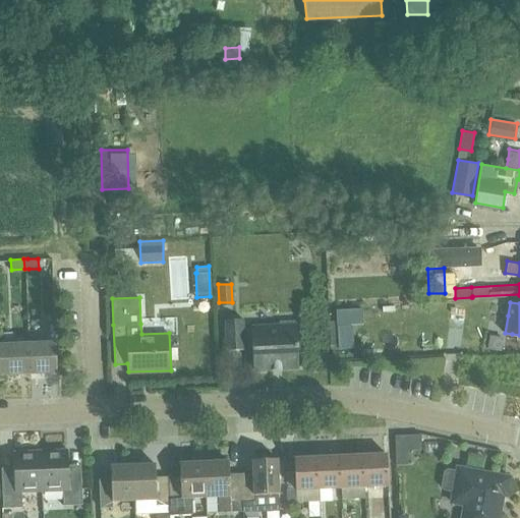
[(361,307),(335,308),(336,324),(337,324),(338,347),(351,346),(351,323),(362,323),(361,307)]
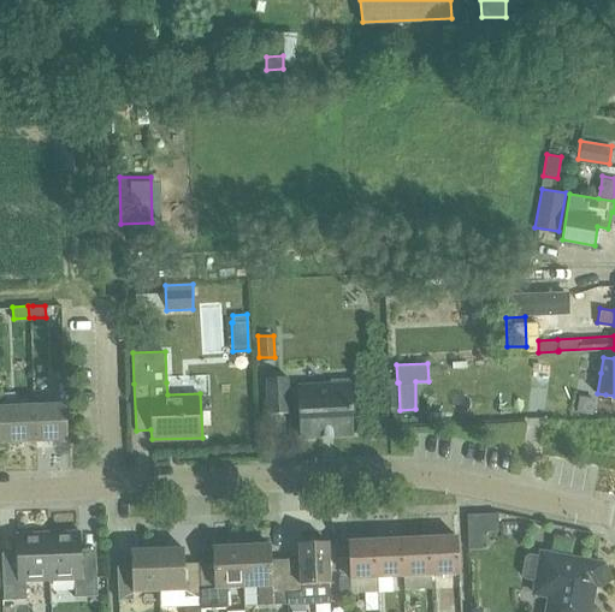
[(287,375),(265,376),(266,413),(289,411),(289,409),(297,409),(299,434),(321,433),(321,435),(332,434),(332,432),(353,431),(352,413),(354,413),(354,400),(350,402),(350,382),(296,386),(296,387),(288,387),(287,375)]
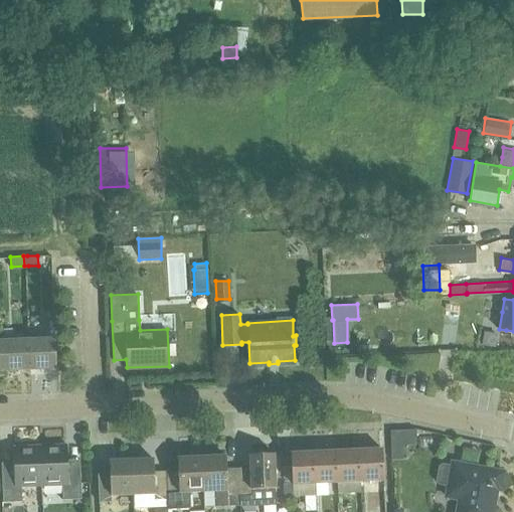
[(484,330),(482,342),(494,344),(496,332),(484,330)]
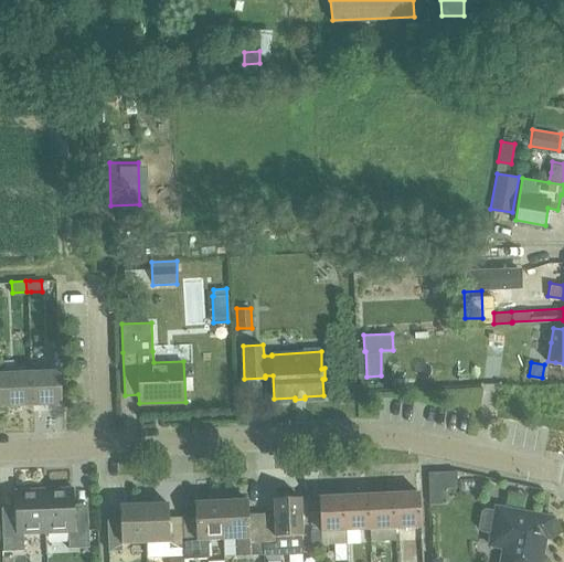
[(30,371),(31,405),(61,403),(60,370),(30,371)]
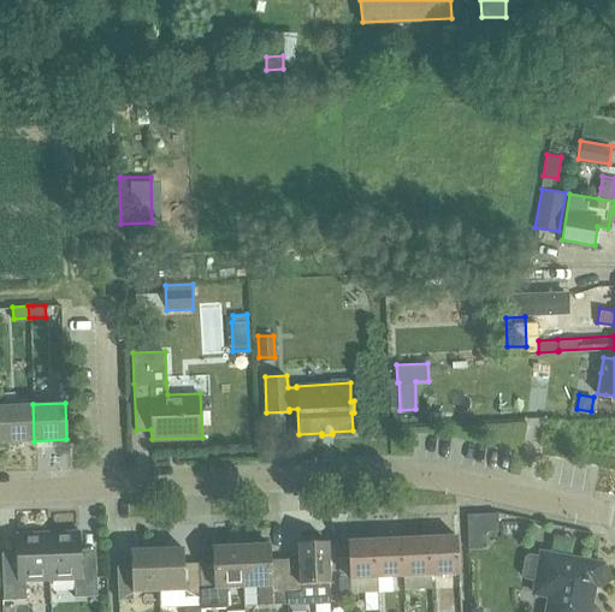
[(34,441),(33,404),(0,405),(3,443),(34,441)]
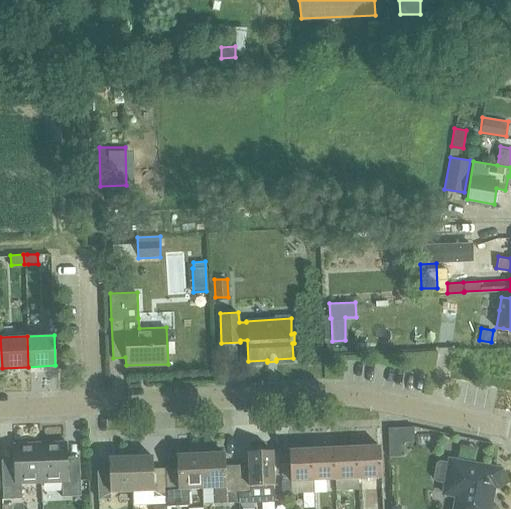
[(406,428),(389,428),(389,440),(406,439),(406,428)]
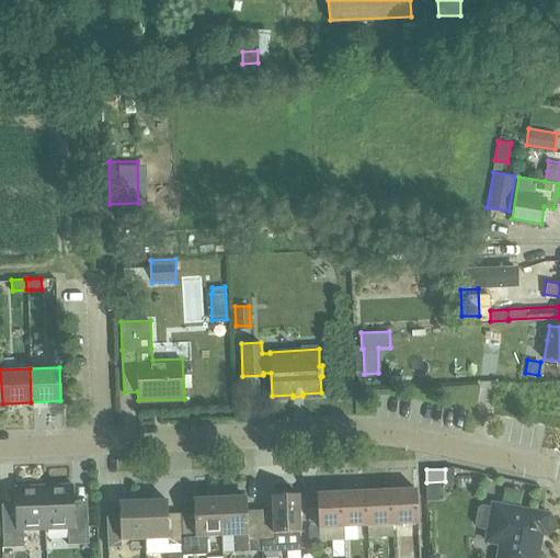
[(72,482),(43,484),(45,527),(67,526),(67,543),(88,542),(87,507),(73,507),(72,482)]
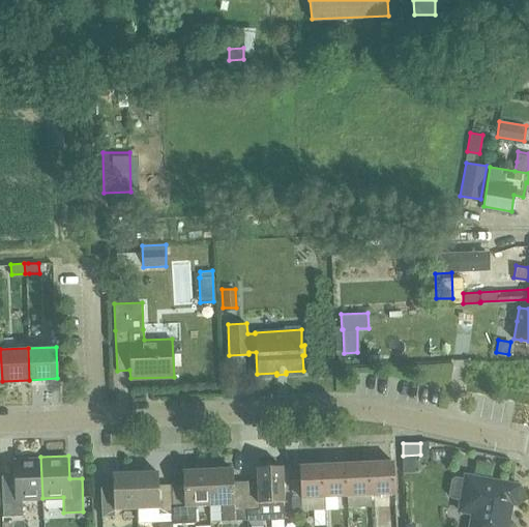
[(42,498),(40,457),(12,459),(13,481),(1,481),(1,492),(2,503),(2,507),(2,515),(22,515),(21,499),(42,498)]
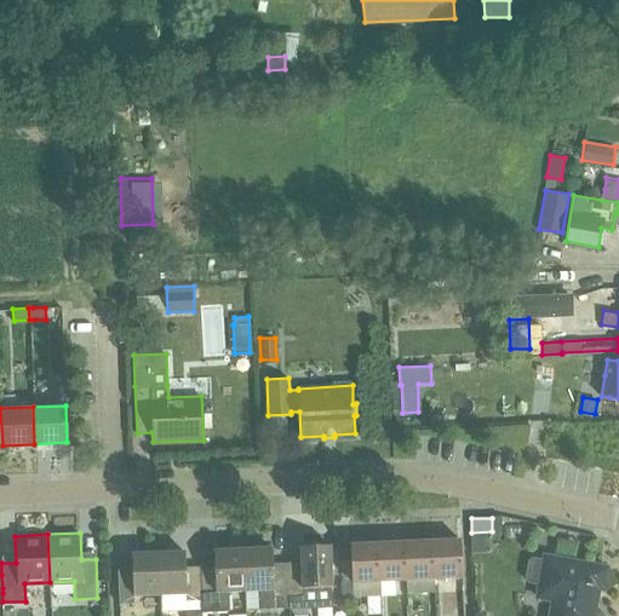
[(459,537),(431,540),(433,577),(462,576),(459,537)]
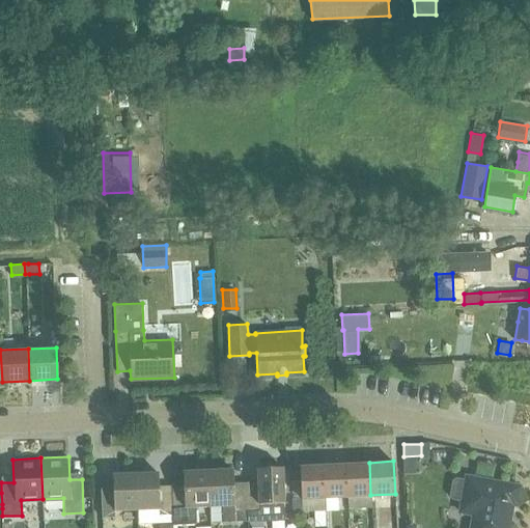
[(346,463),(324,465),(325,497),(347,496),(346,463)]
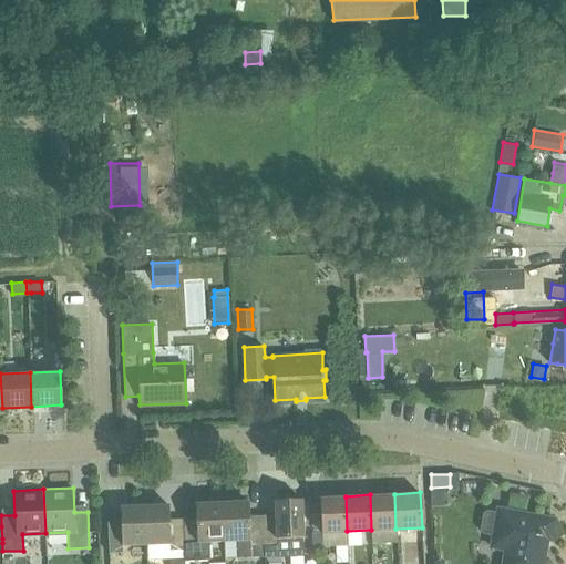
[(394,494),(370,494),(371,530),(395,529),(394,494)]
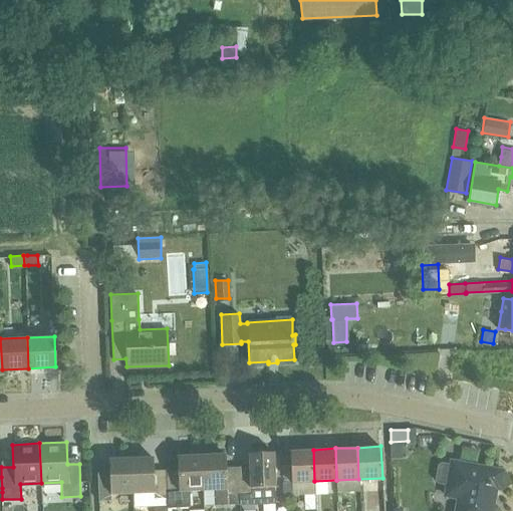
[(314,481),(313,450),(289,451),(291,482),(314,481)]
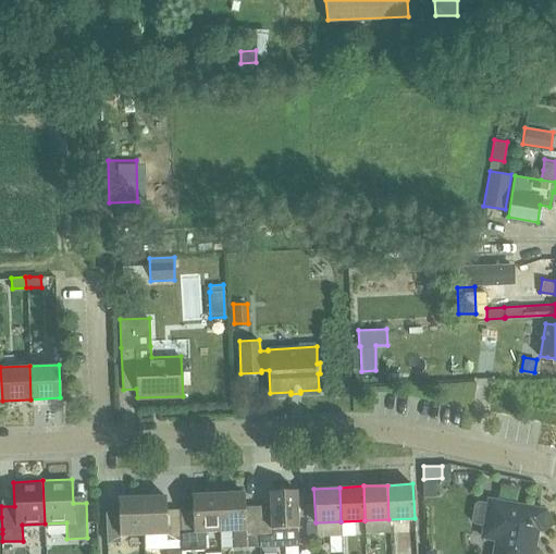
[(270,504),(258,504),(260,546),(298,545),(296,489),(270,490),(270,504)]
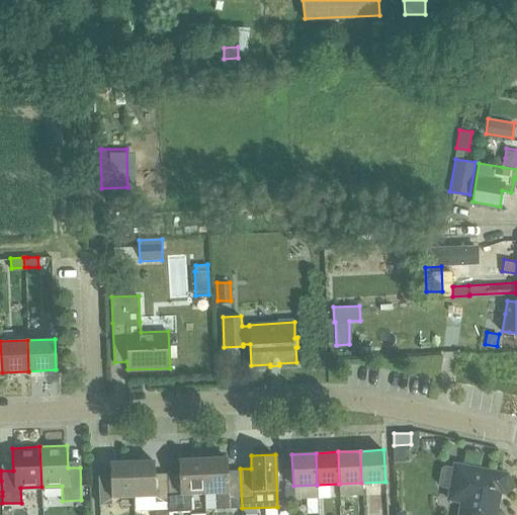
[(227,457),(202,458),(204,494),(218,493),(219,509),(242,508),(240,468),(228,469),(227,457)]
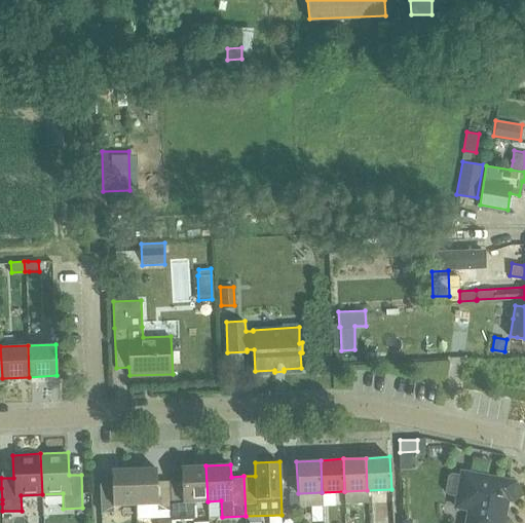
[(208,501),(205,465),(182,467),(182,479),(170,479),(171,516),(171,519),(194,518),(193,501),(208,501)]
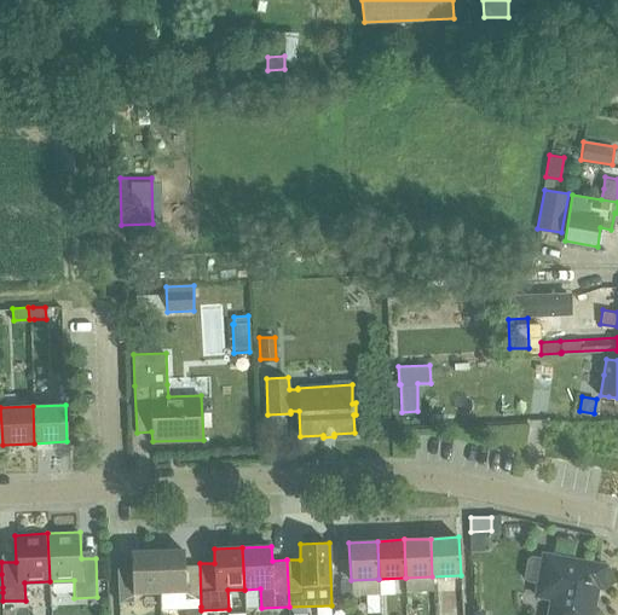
[(201,607),(200,563),(184,564),(184,549),(157,550),(160,592),(161,605),(185,604),(185,608),(184,608),(184,614),(197,614),(198,607),(201,607)]
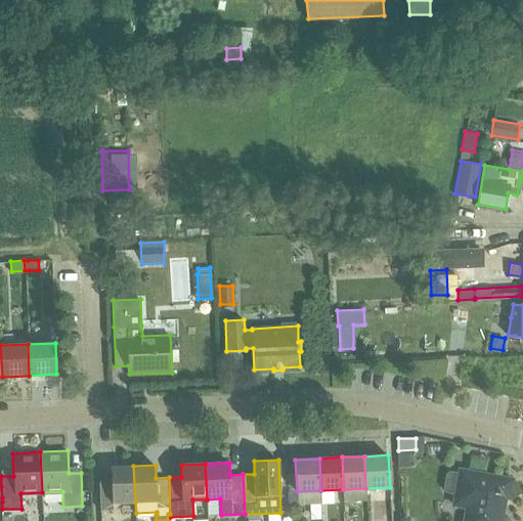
[(135,502),(133,466),(111,467),(112,480),(100,480),(101,510),(114,509),(113,503),(135,502)]
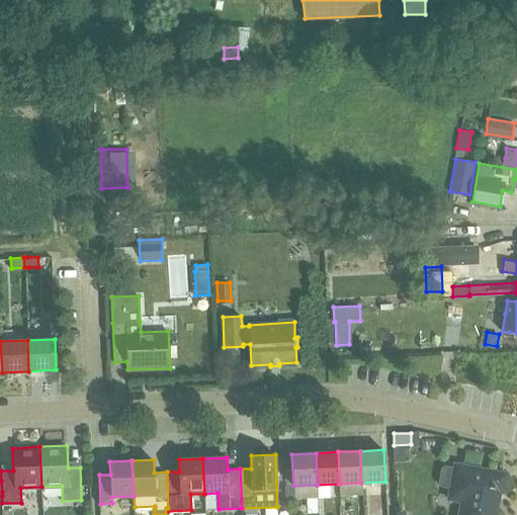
[(503,491),(506,473),(454,463),(454,464),(445,463),(441,465),(439,480),(441,483),(450,485),(448,498),(461,500),(458,514),(494,514),(499,490),(503,491)]
